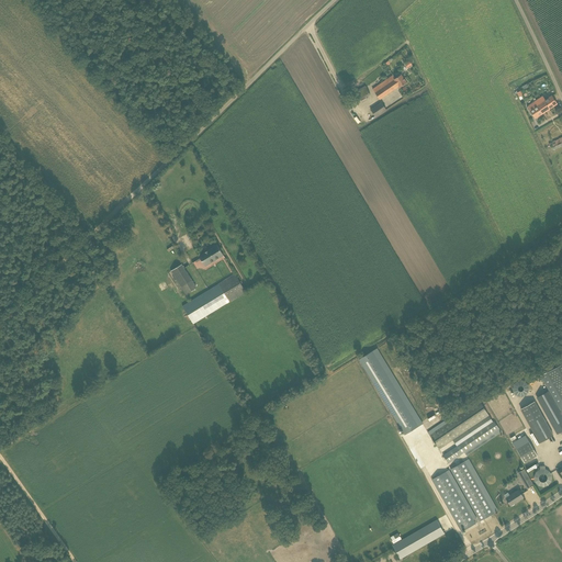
[(393,76),(389,79),(373,90),(380,100),(398,87),(400,88),(406,82),(401,75),(396,79),(393,76)]
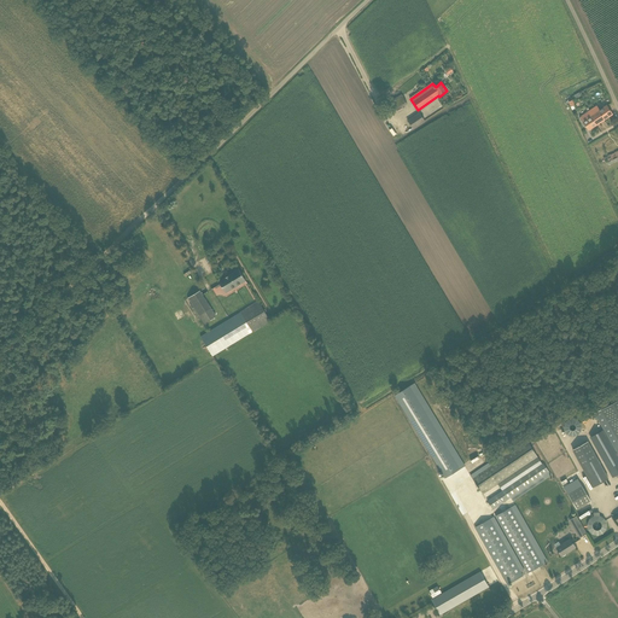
[(390,100),(395,110),(407,104),(402,94),(390,100)]
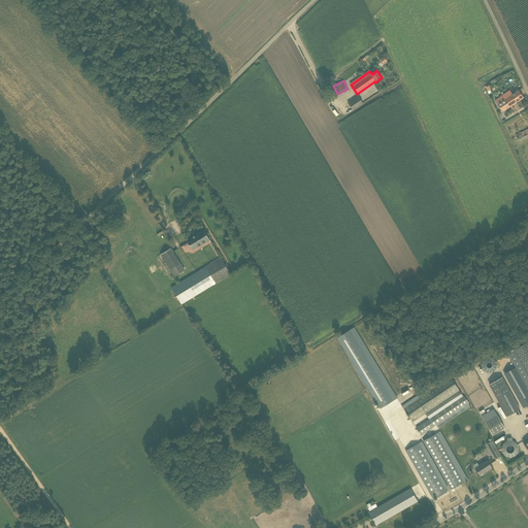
[(502,96),(509,107),(524,98),(519,90),(513,94),(509,91),(502,96)]
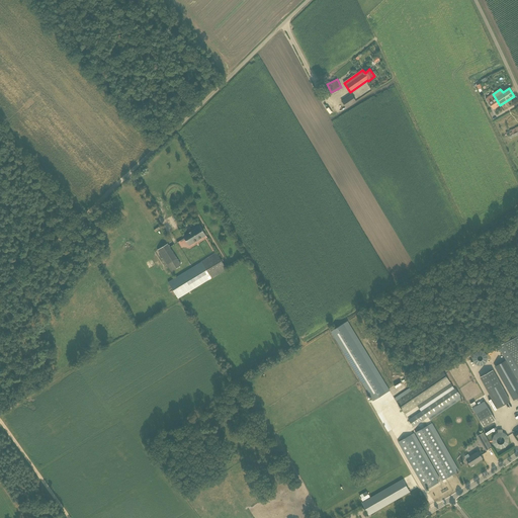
[(486,98),(493,109),(500,105),(493,94),(486,98)]
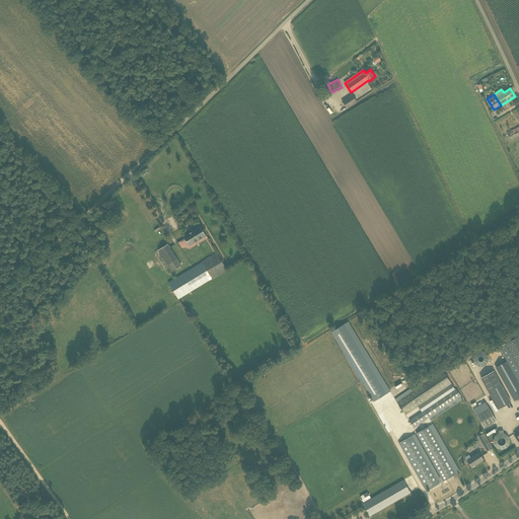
[(357,101),(353,95),(343,101),(347,108),(357,101)]
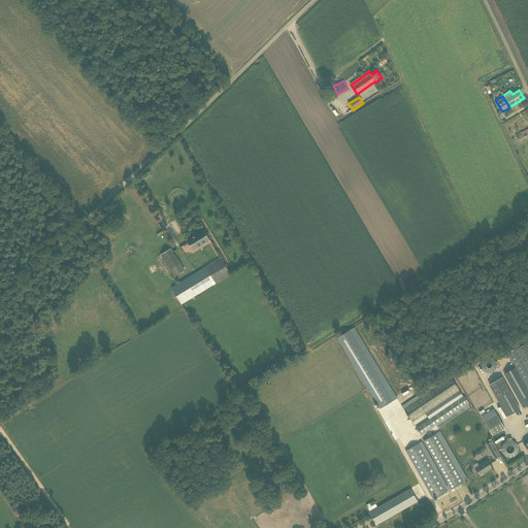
[(527,137),(527,129),(516,135),(519,141),(527,137)]
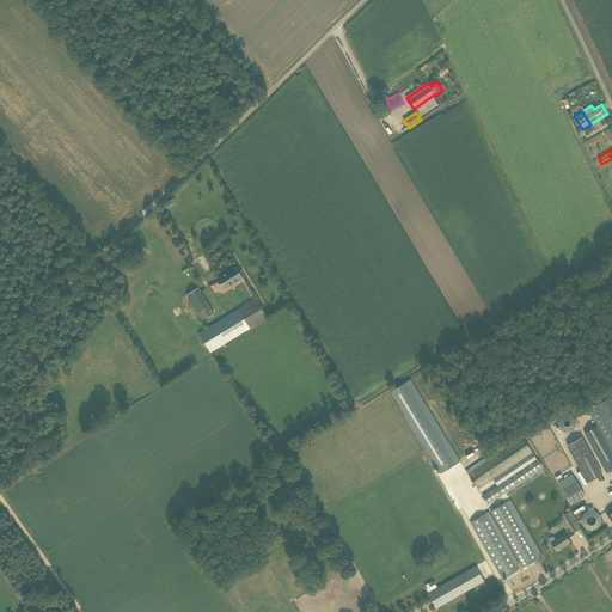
[(216,279),(218,281),(224,291),(244,279),(237,267),(216,279)]
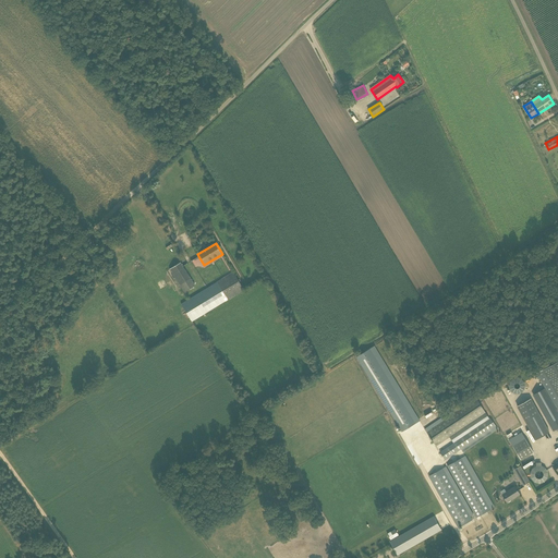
[(170,269),(173,275),(184,292),(194,286),(181,263),(170,269)]
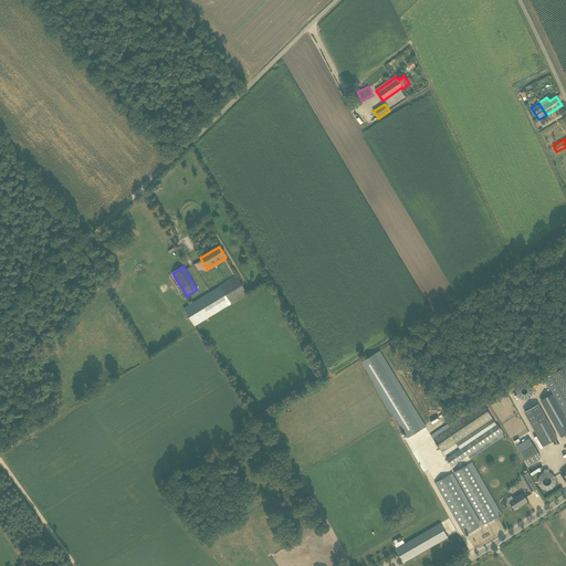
[(195,326),(210,317),(248,294),(237,276),(184,308),(195,326)]
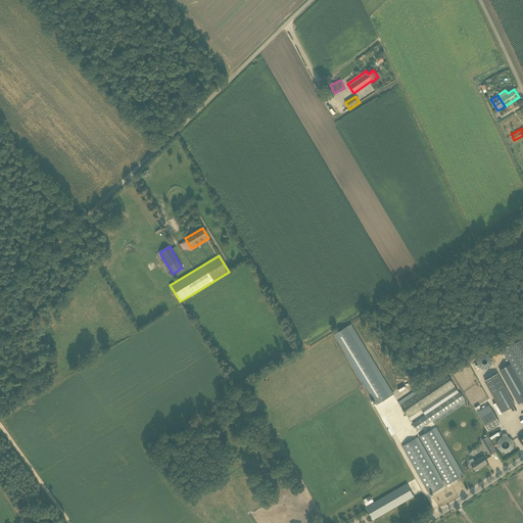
[(393,394),(351,324),(334,334),(374,401),(377,405),(393,394)]
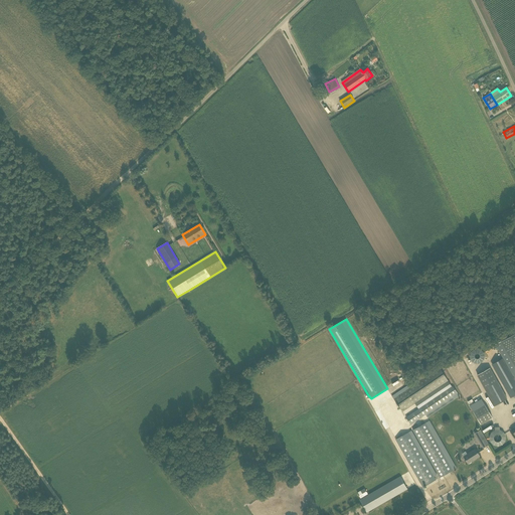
[(514,379),(514,333),(495,344),(514,377),(514,379)]
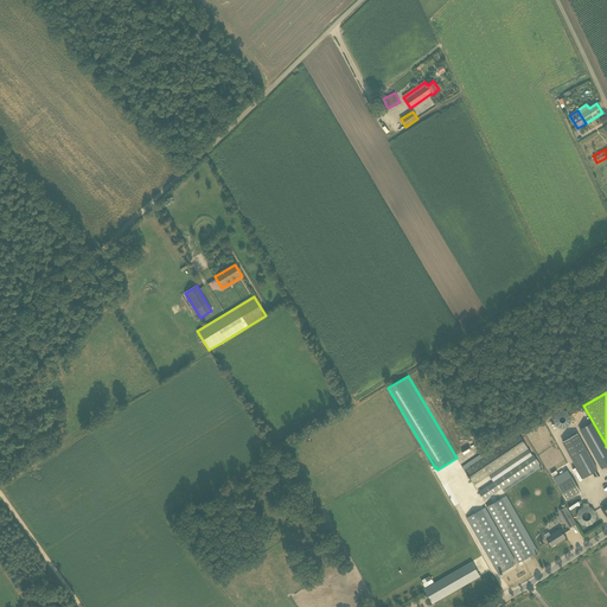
[(572,426),(568,410),(553,414),(555,429),(572,426)]
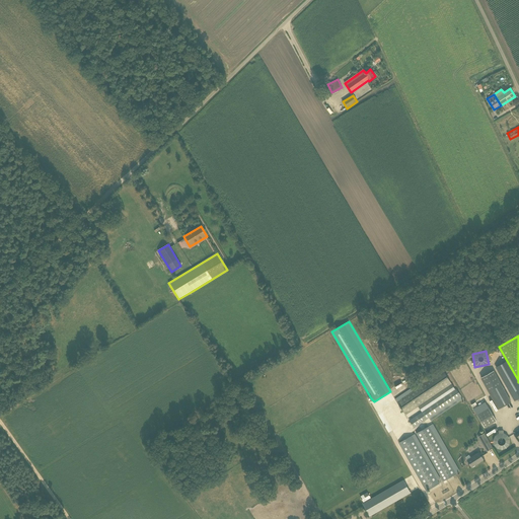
[(518,383),(518,382),(518,380),(517,380),(506,362),(497,367),(515,400),(518,397),(518,384),(518,383)]
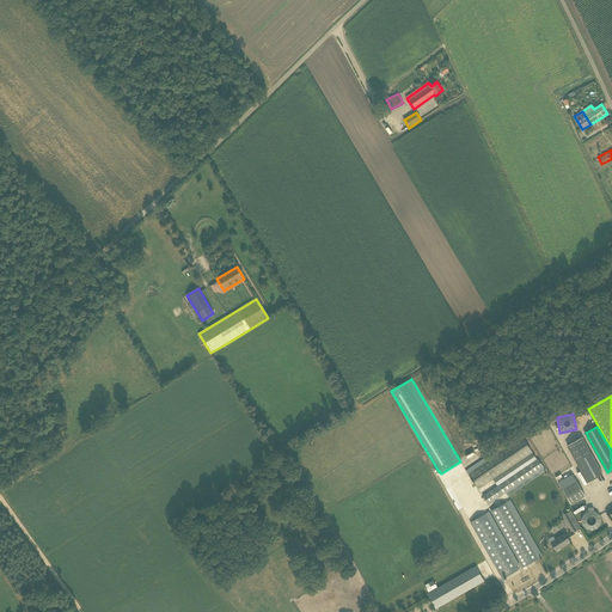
[(493,479),(497,487),(483,496),(488,505),(544,466),(538,459),(537,459),(532,452),(522,438),(469,475),(478,489),(493,479)]
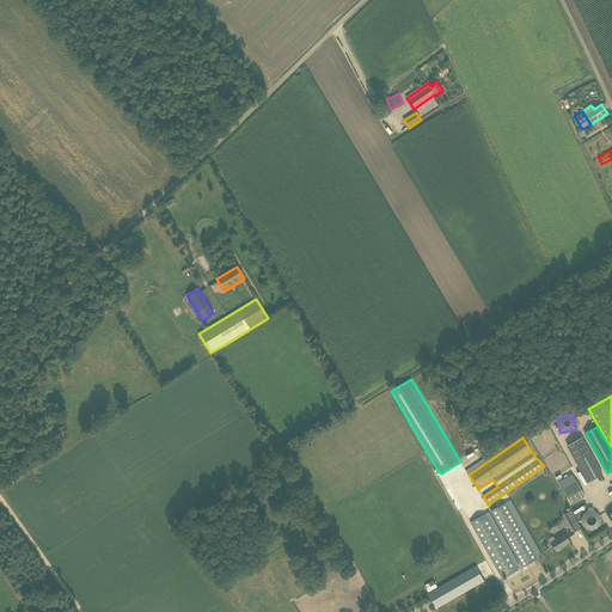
[(567,446),(568,446),(587,482),(603,473),(582,438),(567,446)]
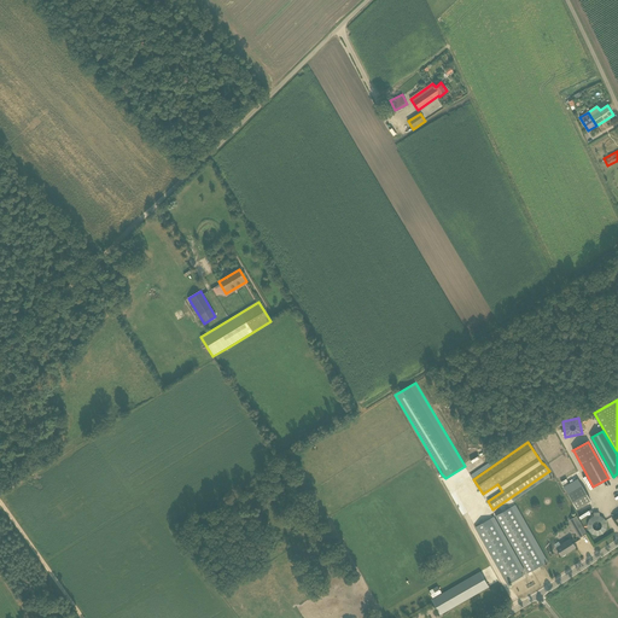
[(582,487),(569,495),(577,509),(590,501),(582,487)]
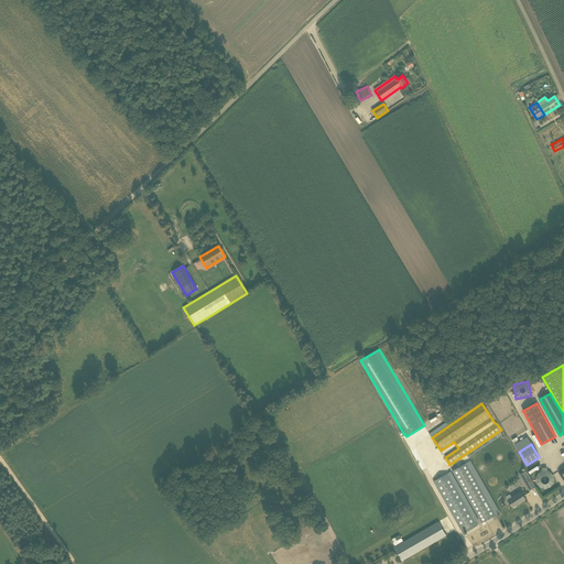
[(452,472),(481,523),(496,516),(466,464),(452,472)]
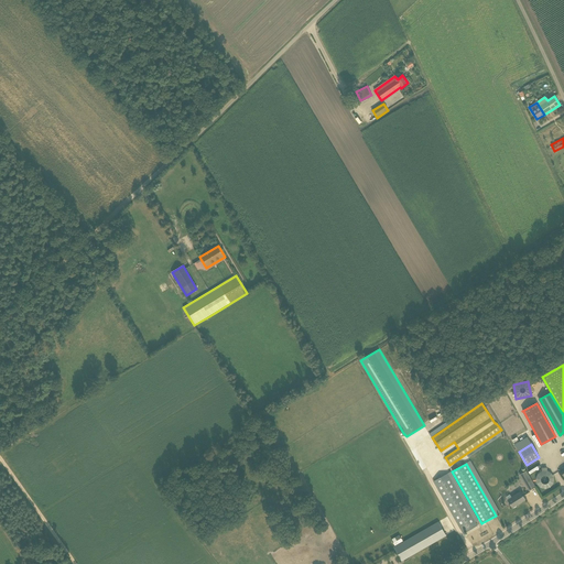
[(552,487),(553,472),(546,472),(546,467),(542,467),(542,473),(537,472),(535,487),(552,487)]
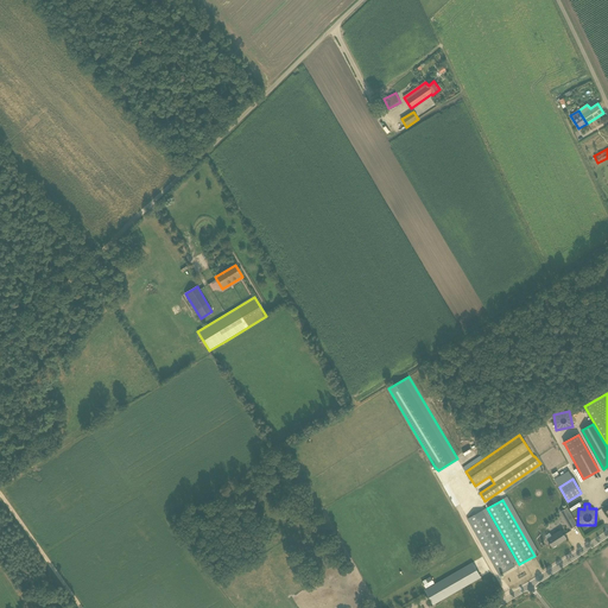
[(570,529),(577,525),(567,508),(561,512),(570,529)]
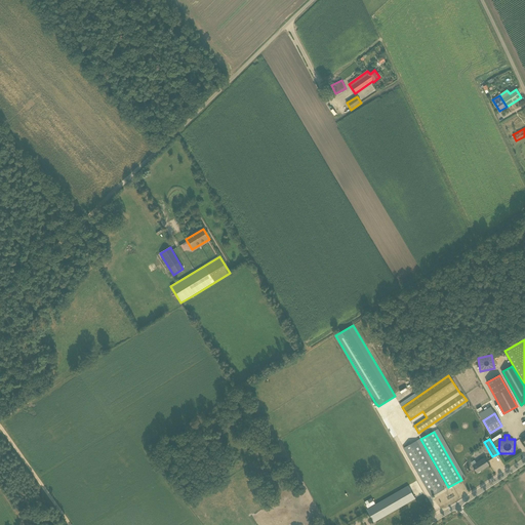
[(404,448),(432,496),(444,489),(416,441),(404,448)]
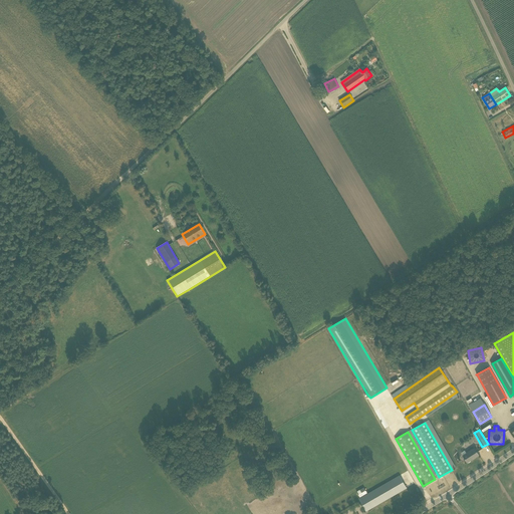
[(463,456),(467,463),(479,456),(474,449),(463,456)]
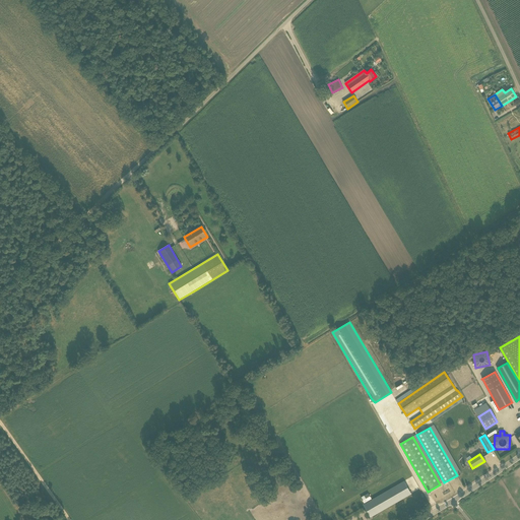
[(371,517),(417,491),(409,477),(364,504),(371,517)]
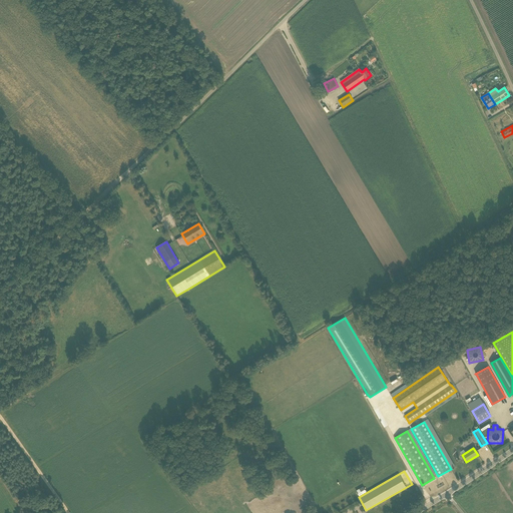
[(359,496),(366,492),(363,486),(356,490),(359,496)]
